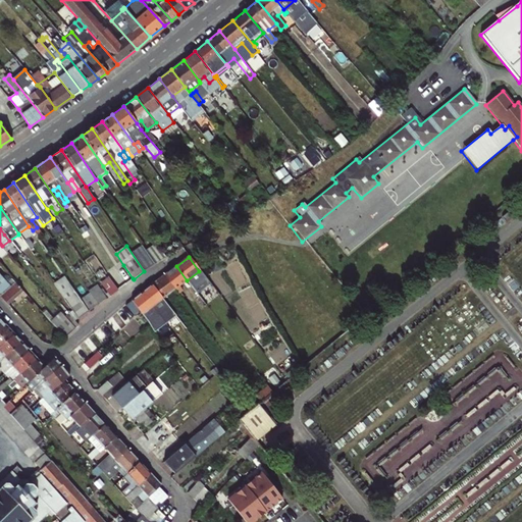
[(133,278),(123,265),(117,269),(126,282),(133,278)]
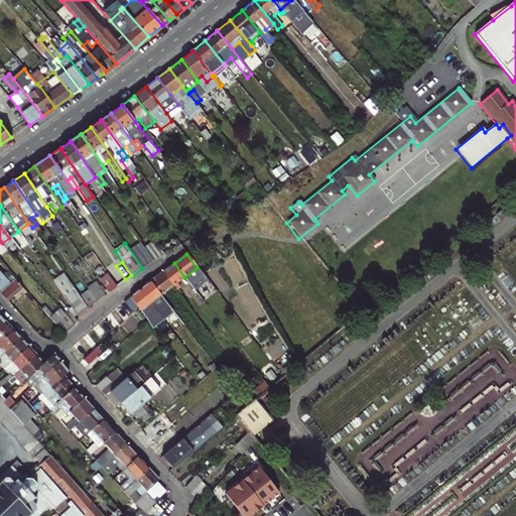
[(184,277),(174,263),(161,272),(172,286),(184,277)]
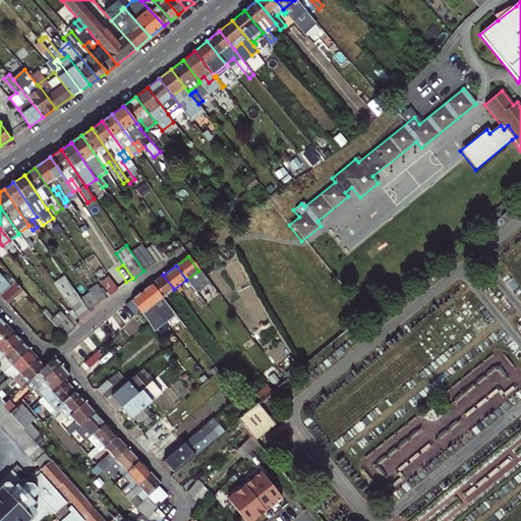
[(110,293),(118,288),(108,274),(100,279),(110,293)]
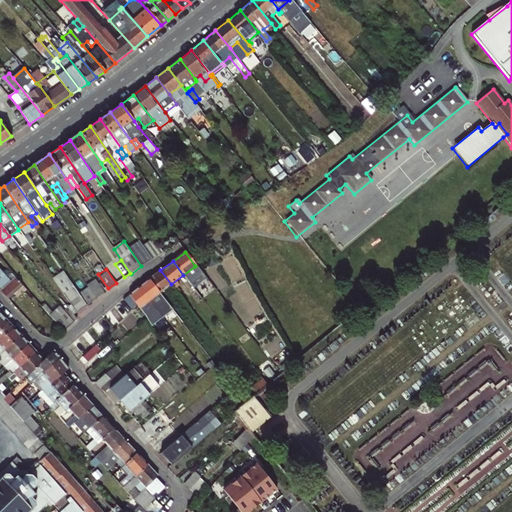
[(0,289),(8,298),(22,286),(14,277),(11,279),(8,276),(6,278),(0,270),(0,289)]
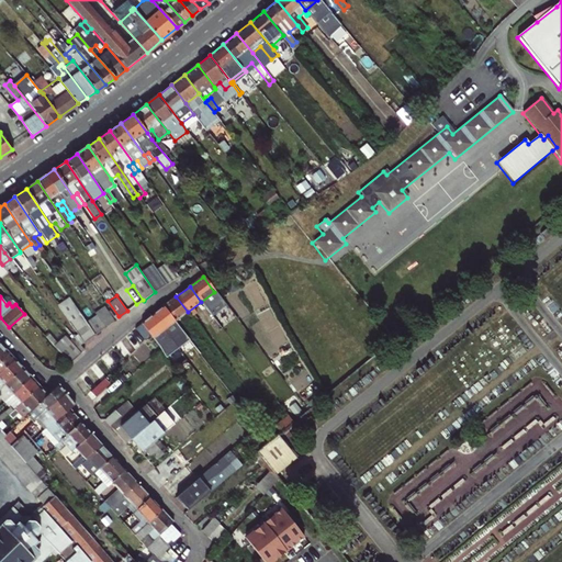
[(188,312),(176,296),(163,307),(173,323),(188,312)]
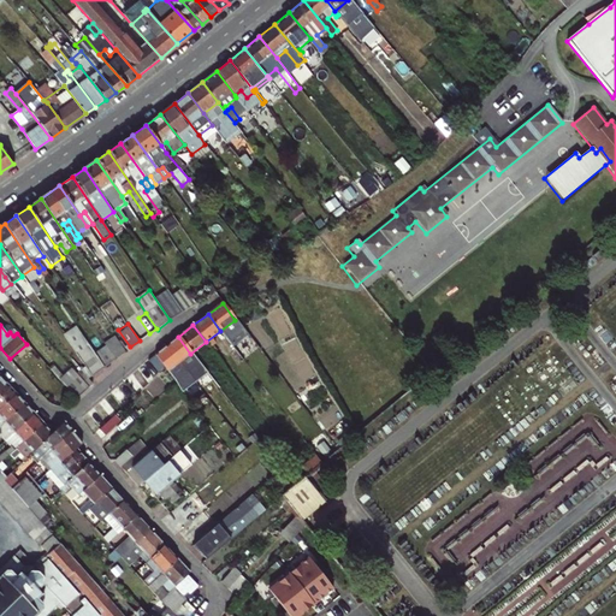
[(104,367),(94,354),(81,333),(67,343),(86,368),(90,375),(104,367)]
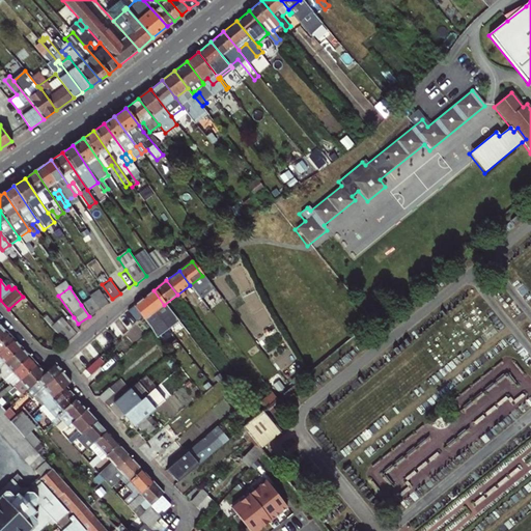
[(91,298),(99,309),(107,303),(98,290),(89,296),(91,298)]
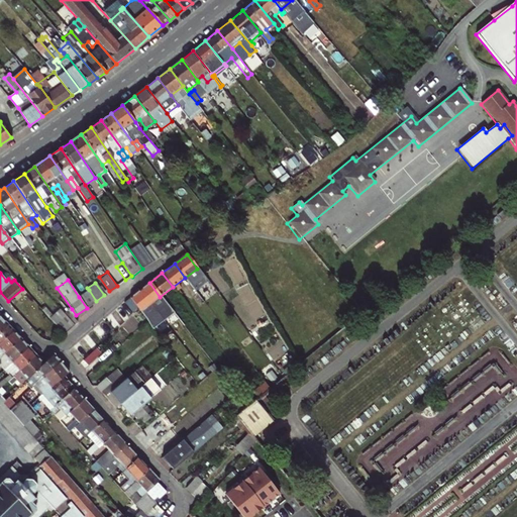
[(160,297),(149,283),(139,290),(160,317),(162,316),(158,310),(166,304),(163,300),(160,297)]
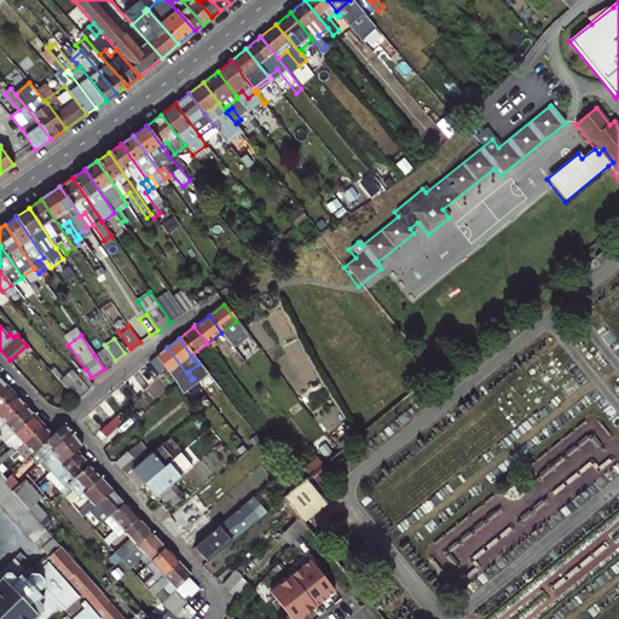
[(237,352),(231,343),(230,342),(226,346),(232,354),(237,352)]
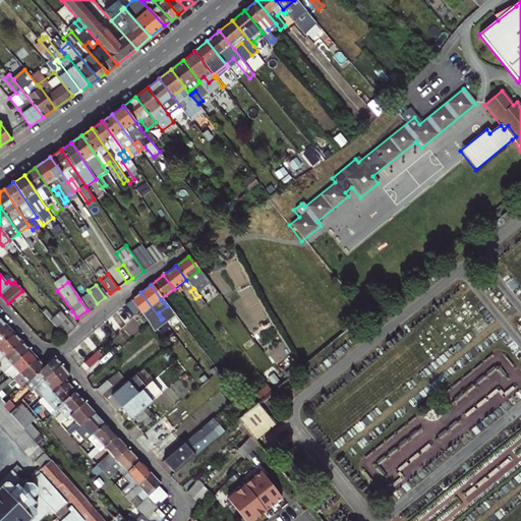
[(88,310),(97,303),(90,292),(79,299),(88,310)]
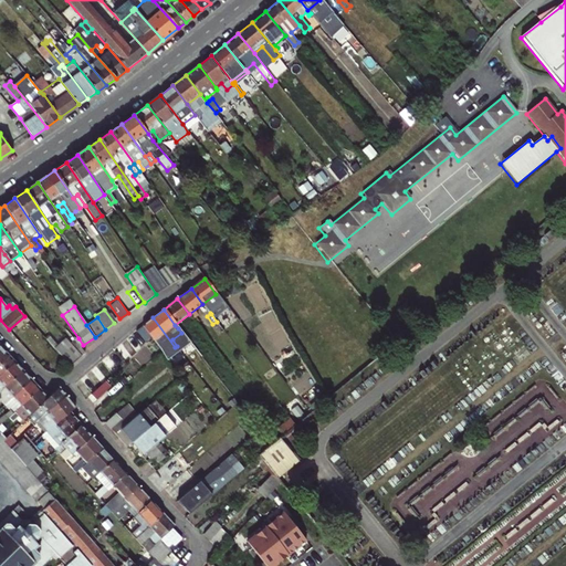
[(175,347),(153,317),(142,326),(143,327),(152,338),(166,360),(174,354),(171,349),(175,347)]
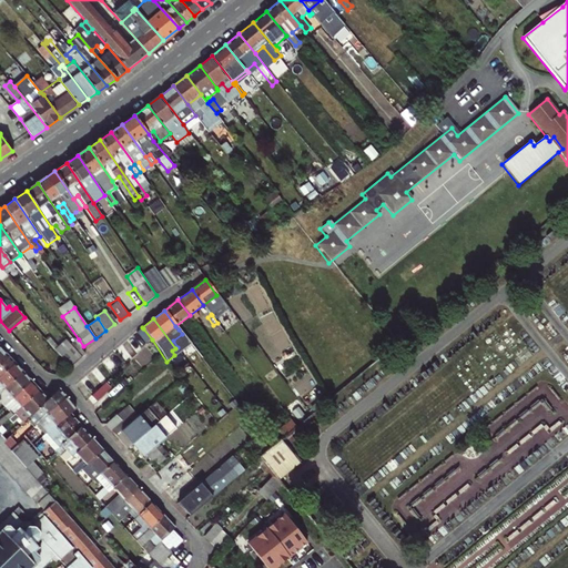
[(182,327),(179,330),(182,334),(184,336),(188,334),(182,327)]
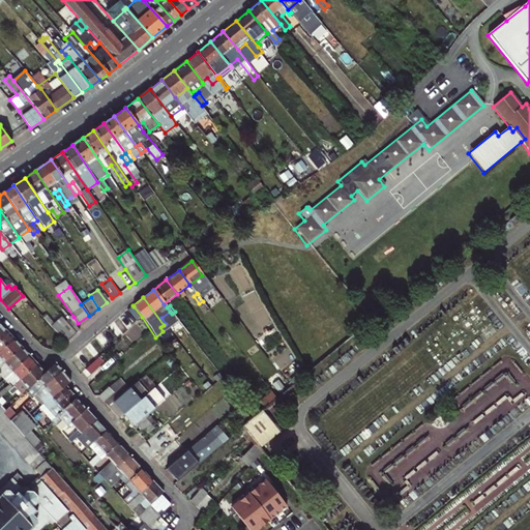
[(135,322),(142,317),(134,306),(126,311),(135,322)]
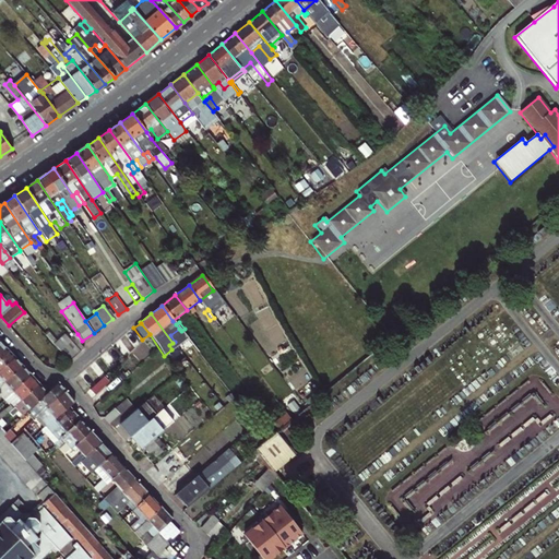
[(181,331),(179,329),(170,335),(175,342),(183,334),(181,331)]
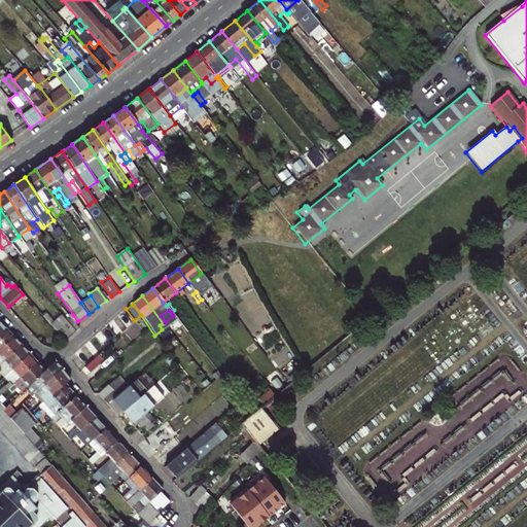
[(69,317),(70,317),(75,323),(77,321),(73,315),(69,317)]
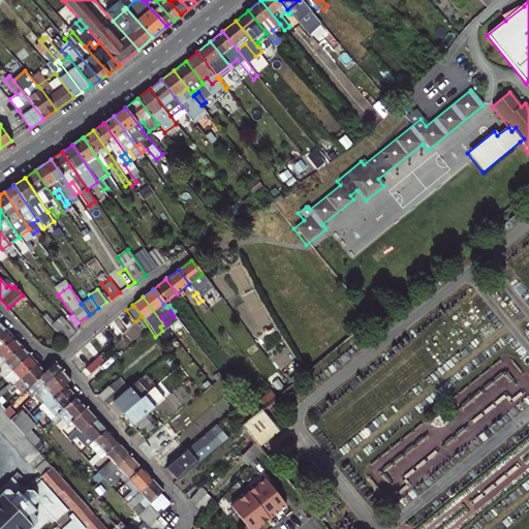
[(62,317),(52,327),(66,343),(76,333),(66,322),(62,317)]
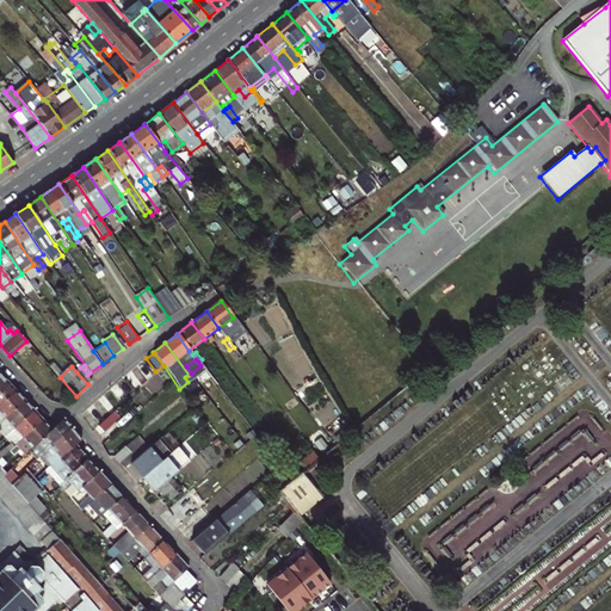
[(87,375),(81,368),(76,372),(88,384),(92,381),(87,375)]
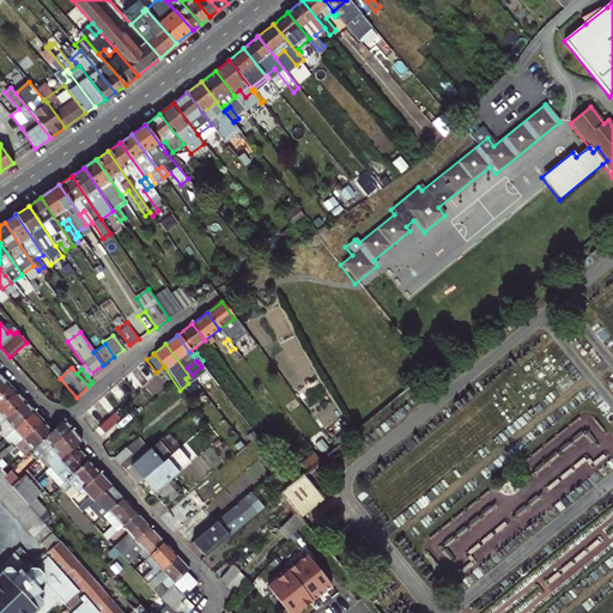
[(0,406),(17,393),(8,382),(0,389),(0,406)]
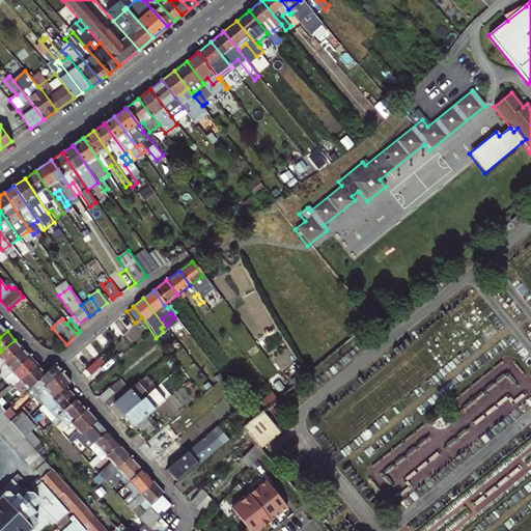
[(0,367),(22,348),(15,340),(0,352),(0,367)]
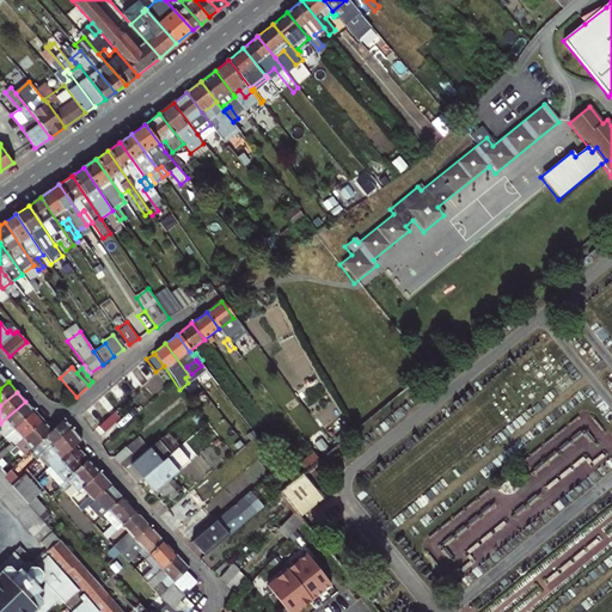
[(35,411),(25,402),(0,423),(0,430),(2,429),(5,430),(7,435),(35,411)]
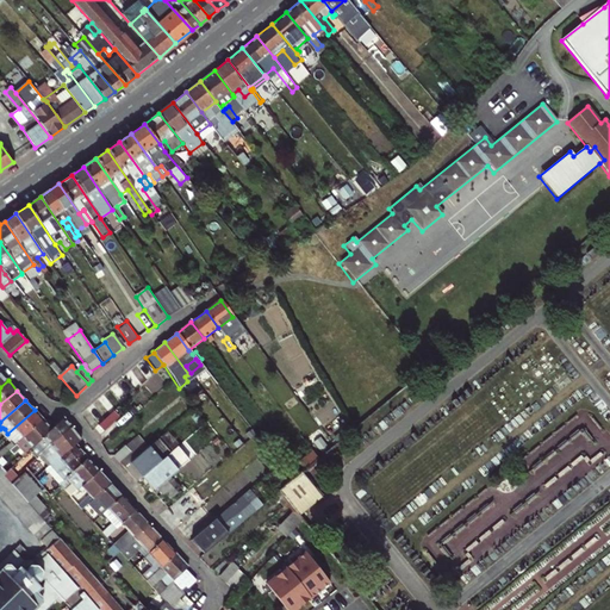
[(8,450),(43,419),(35,410),(7,434),(13,440),(0,450),(0,458),(8,450)]
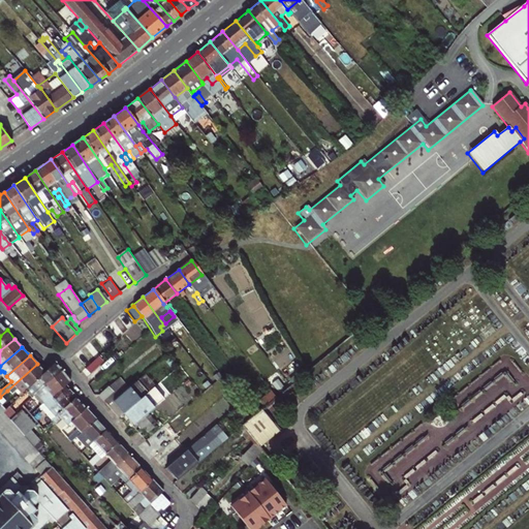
[(99,366),(94,361),(83,372),(87,377),(99,366)]
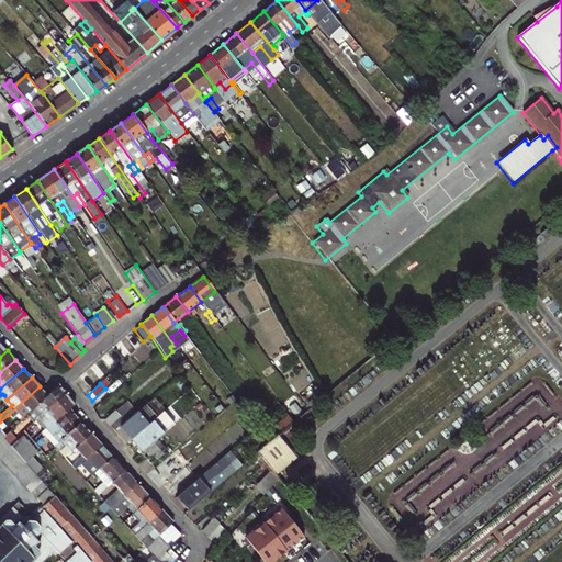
[(26,415),(32,422),(43,413),(66,394),(58,384),(47,395),(26,415)]
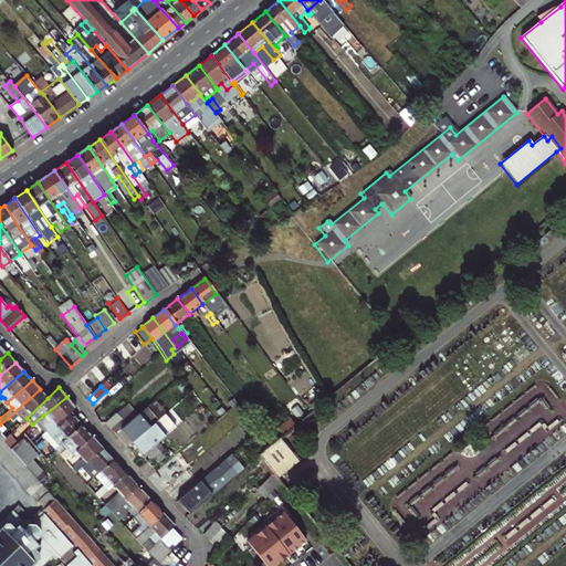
[(23,421),(27,418),(48,398),(40,389),(8,418),(10,421),(18,415),(23,421)]
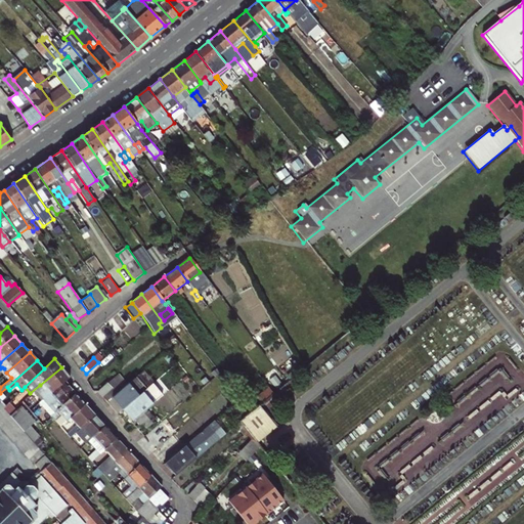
[(61,367),(40,385),(48,395),(54,390),(66,381),(70,378),(61,367)]
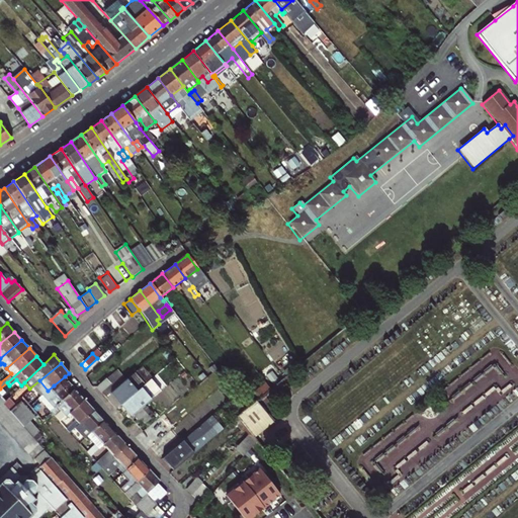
[(96,386),(106,398),(116,389),(125,380),(116,369),(96,386)]
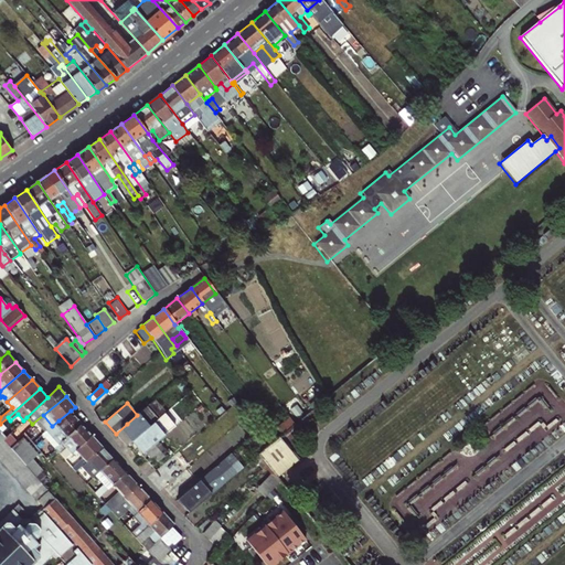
[(59,420),(52,426),(41,434),(54,448),(81,424),(71,411),(59,420)]
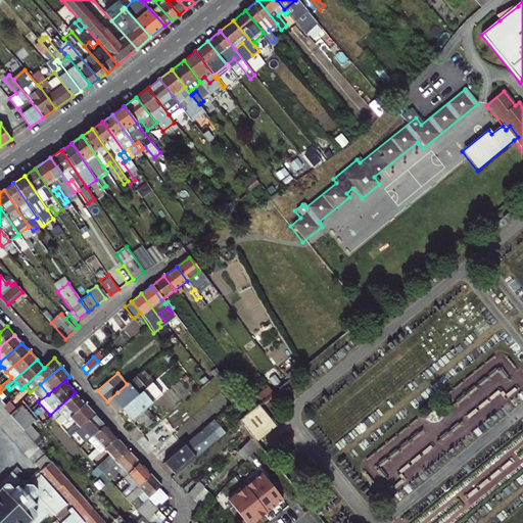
[(0,398),(5,405),(8,401),(0,392),(0,398)]
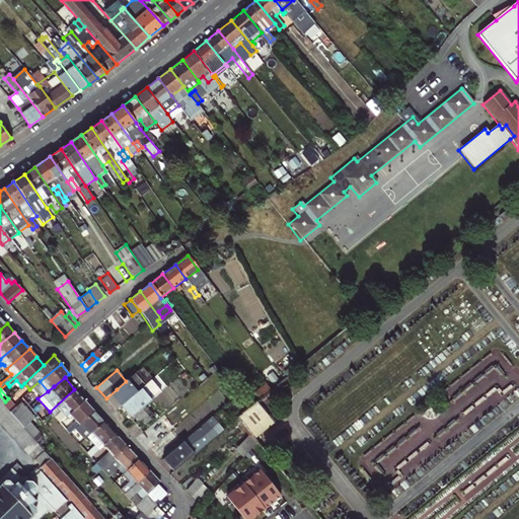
[(84,400),(74,389),(50,412),(60,423),(84,400)]
